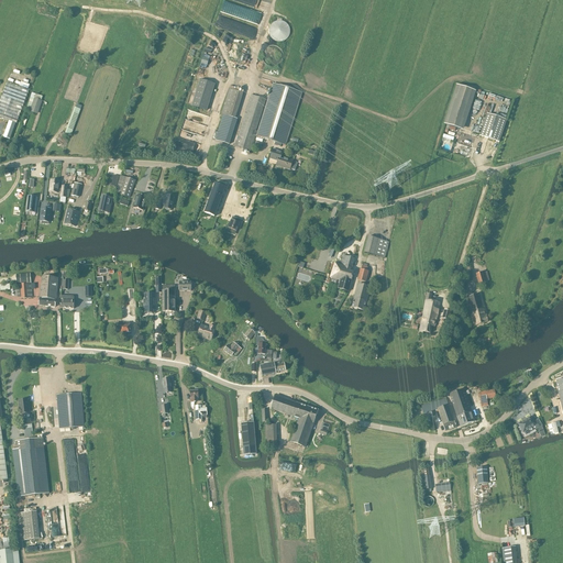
[(200,80),(191,106),(207,111),(214,85),(200,80)]
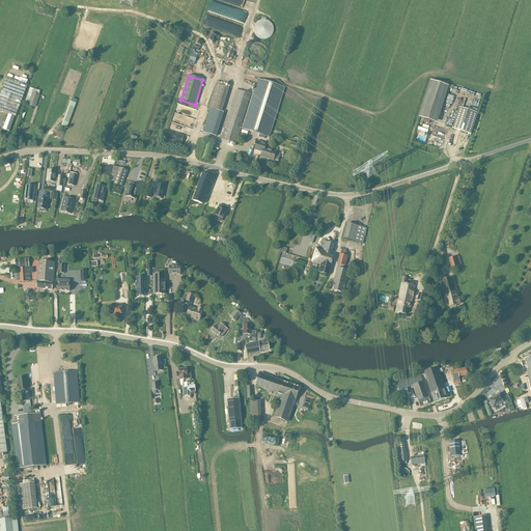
[(28,86),(7,78),(0,94),(0,110),(8,114),(7,118),(14,119),(15,116),(16,116),(28,86)]
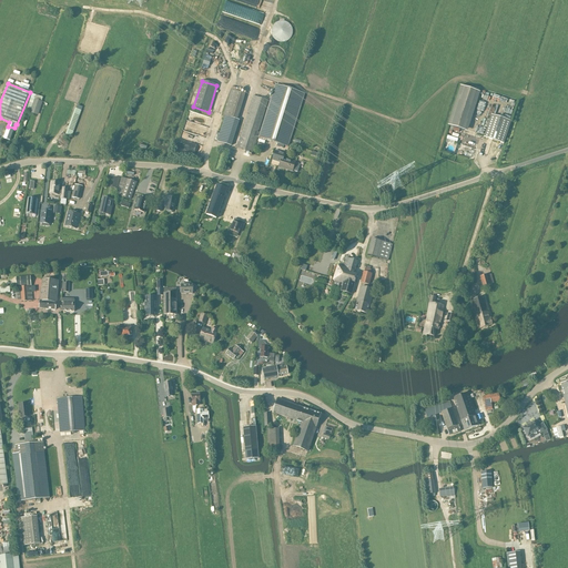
[(305,94),(277,84),(262,133),(260,132),(259,137),(287,146),(305,94)]
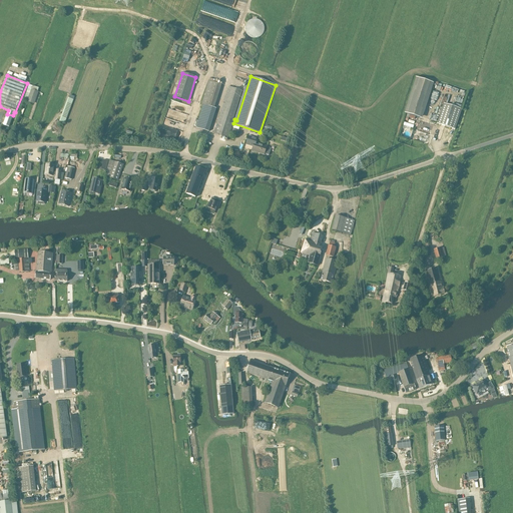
[(430,82),(417,78),(405,113),(419,118),(430,82)]
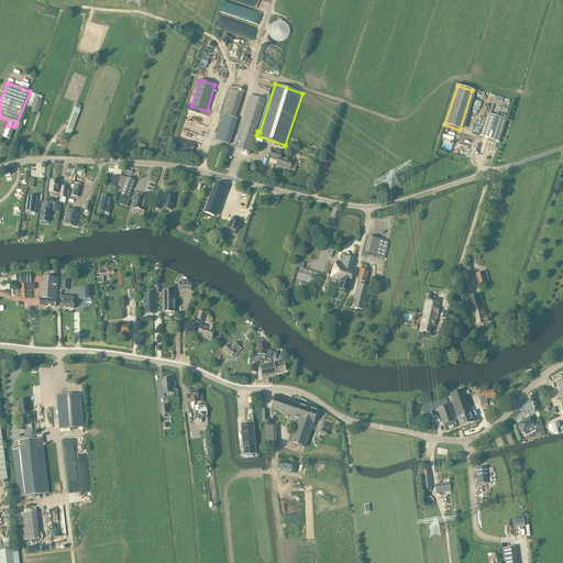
[(221,114),(223,114),(216,140),(229,144),(238,120),(235,119),(243,94),(229,89),(221,114)]
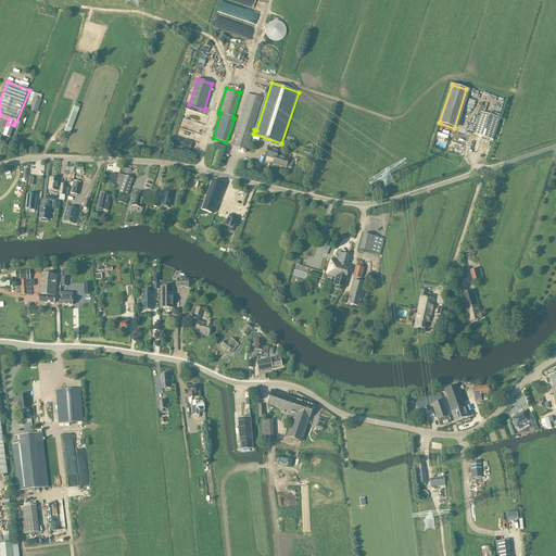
[(32,91),(26,109),(37,112),(41,100),(40,99),(41,96),(32,91)]
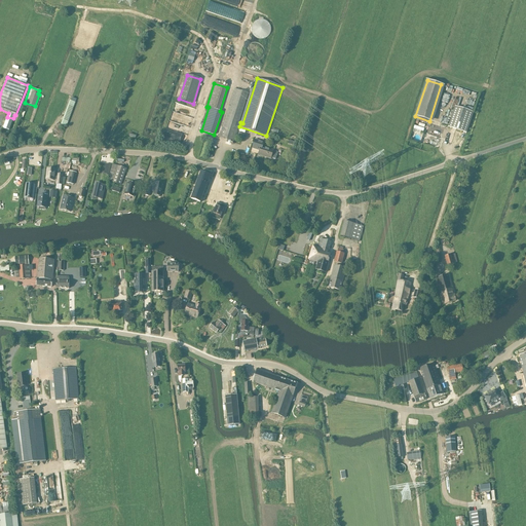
[(250,94),(234,88),(223,127),(224,127),(223,130),(221,129),(219,137),(234,142),(239,126),(240,122),(250,94)]
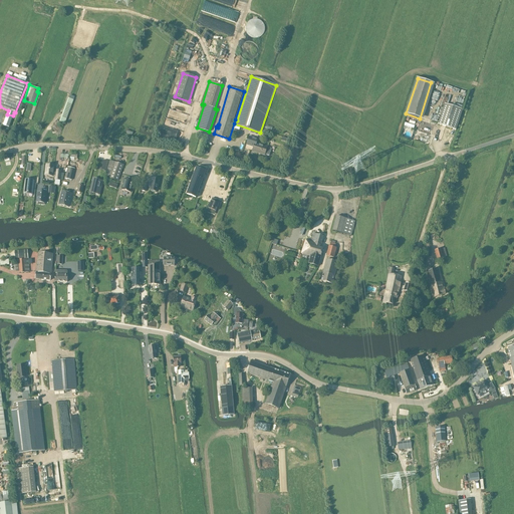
[(68,98),(59,121),(64,123),(73,99),(68,98)]
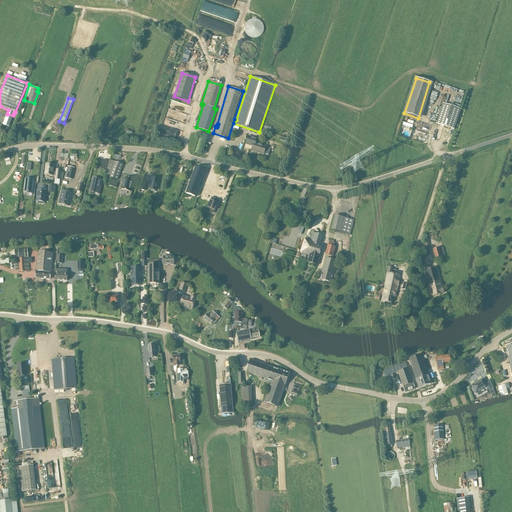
[(454,129),(456,122),(460,109),(442,103),(436,123),(454,129)]
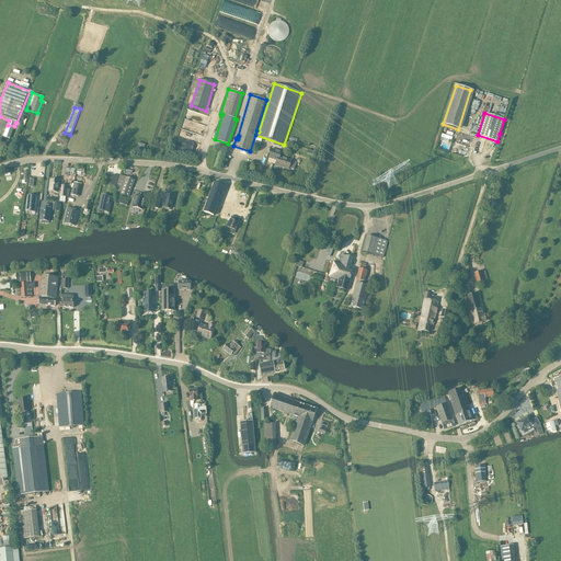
[(10,139),(14,126),(8,125),(3,137),(10,139)]
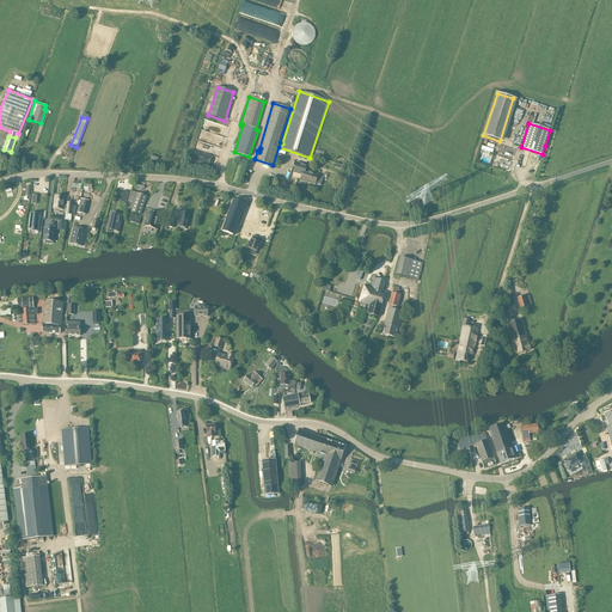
[(297,163),(293,172),(303,175),(300,181),(314,185),(316,183),(320,185),(322,182),(323,178),(324,177),(323,177),(318,176),(318,175),(306,171),(307,166),(297,163)]
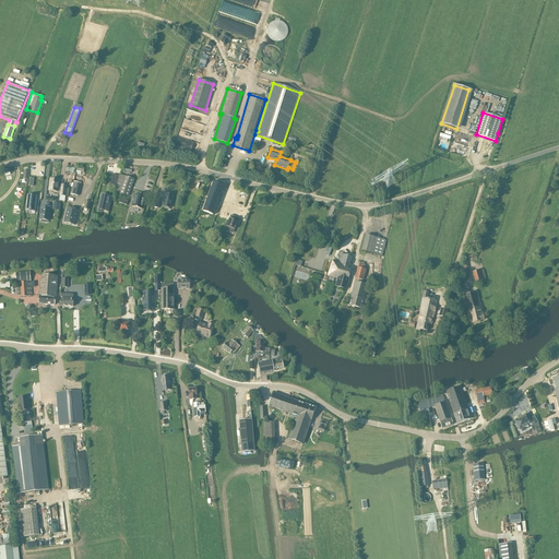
[(152,190),(156,178),(150,176),(145,189),(152,190)]
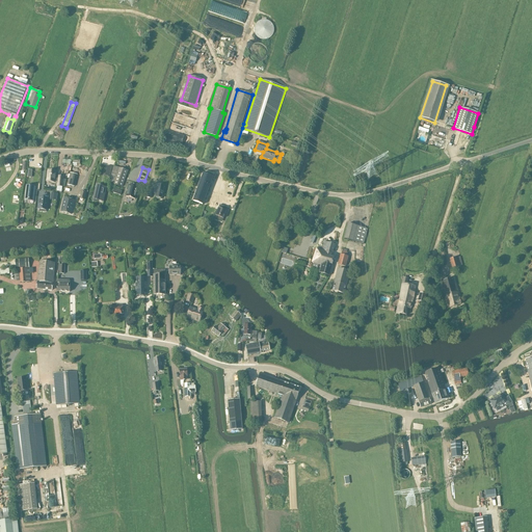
[(48,170),(47,182),(55,183),(55,182),(57,182),(57,186),(62,187),(63,177),(58,176),(58,177),(55,177),(56,171),(48,170)]
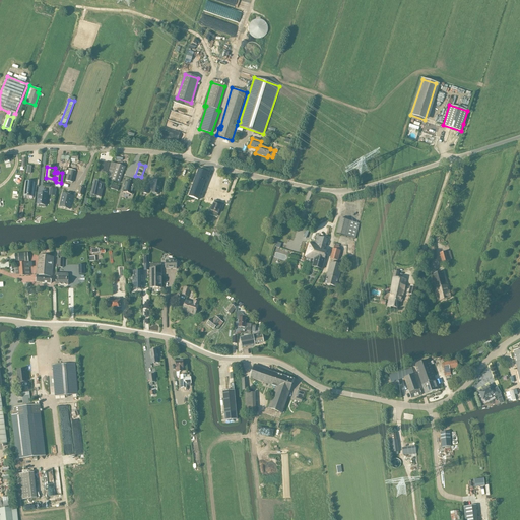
[(70,169),(67,181),(73,183),(76,171),(70,169)]
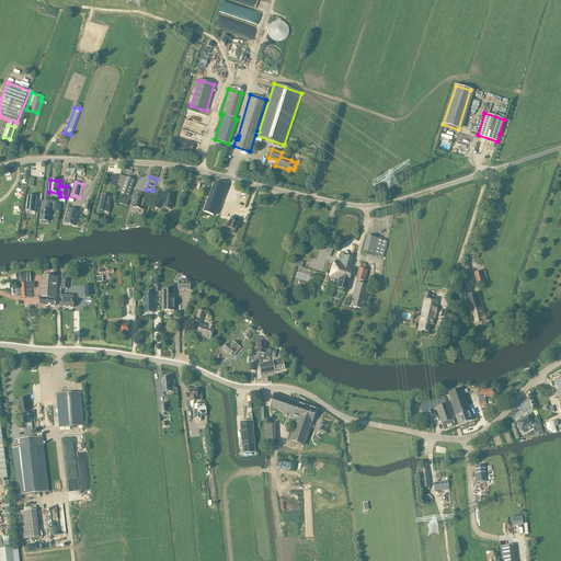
[(225,186),(214,183),(204,213),(214,216),(225,186)]
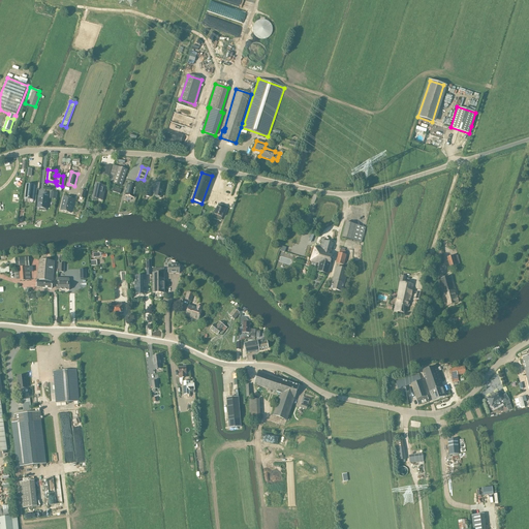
[(113,191),(120,194),(124,182),(116,179),(113,191)]
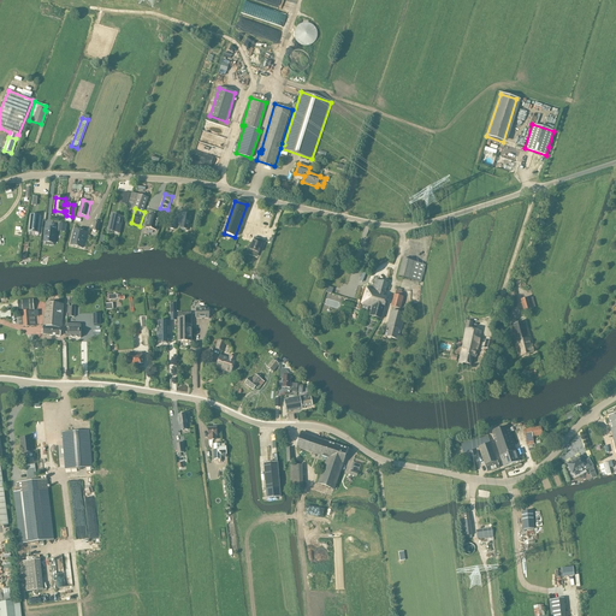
[(150,213),(146,227),(157,231),(160,217),(150,213)]
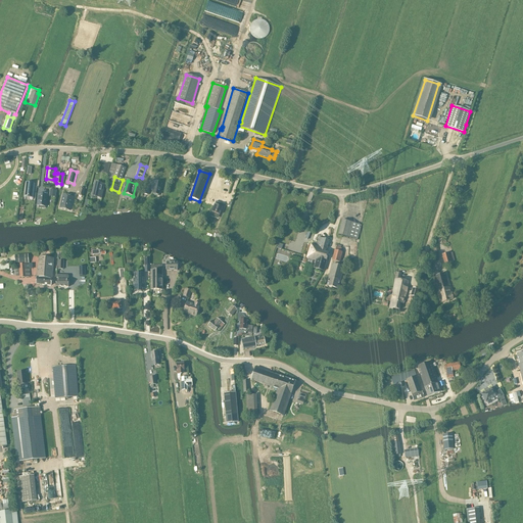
[(151,184),(150,190),(154,191),(153,194),(153,195),(154,195),(155,196),(156,196),(157,196),(158,196),(158,195),(159,195),(159,191),(160,190),(160,189),(160,188),(161,183),(156,182),(152,181),(151,184)]
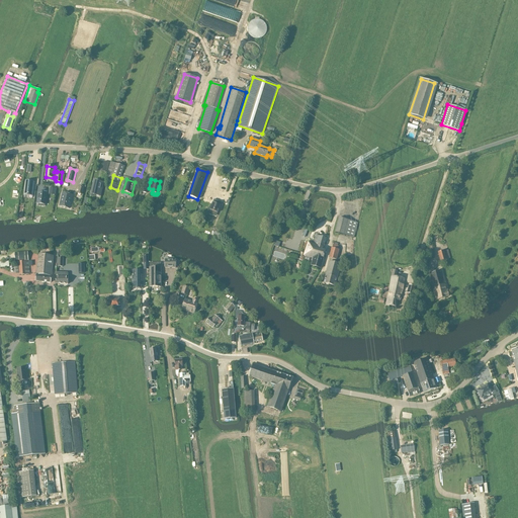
[(25,182),(24,193),(29,194),(33,194),(34,183),(28,182),(28,181),(25,180),(25,182)]
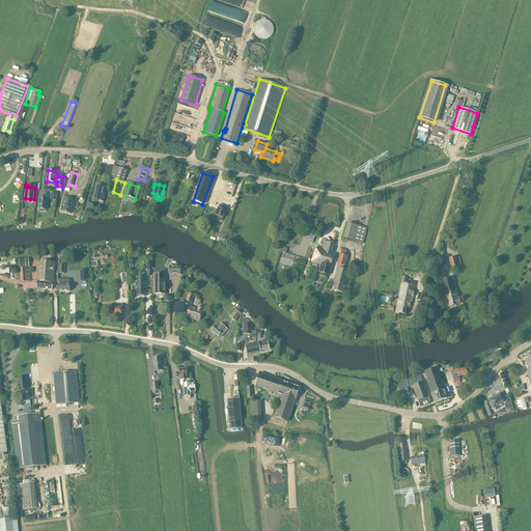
[(95,185),(92,199),(98,200),(98,199),(104,200),(106,189),(102,188),(103,186),(95,185)]
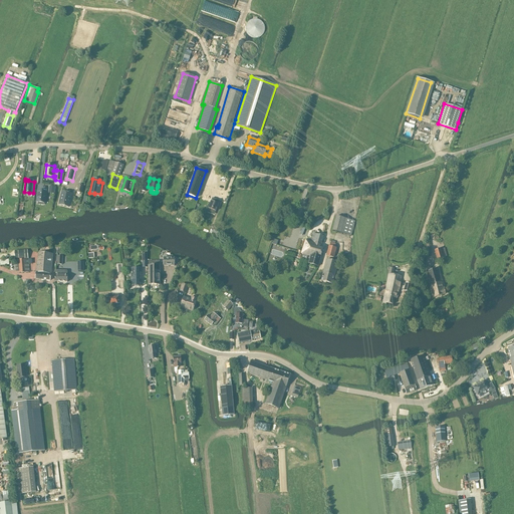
[(212,188),(205,186),(200,201),(206,202),(209,194),(211,194),(212,188)]
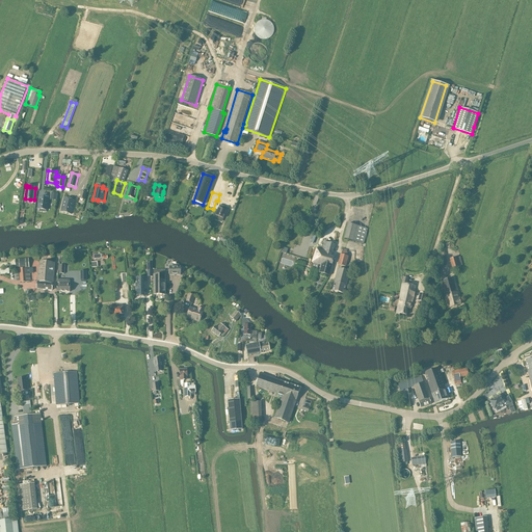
[(47,210),(48,198),(40,197),(38,209),(47,210)]
